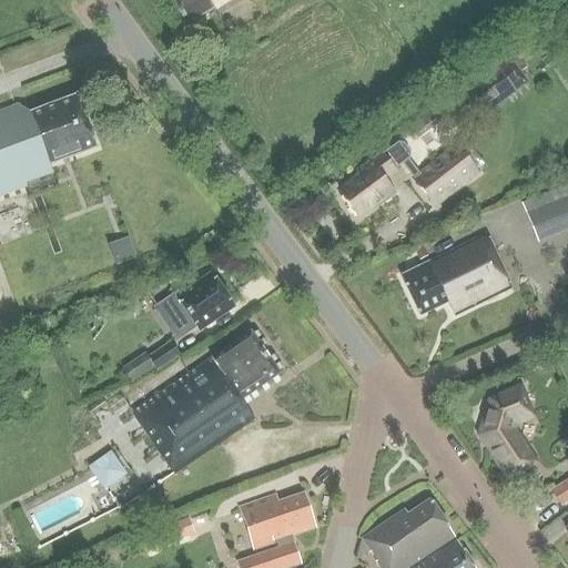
[(171,0),(186,26),(212,10),(216,17),(243,0),(171,0)]
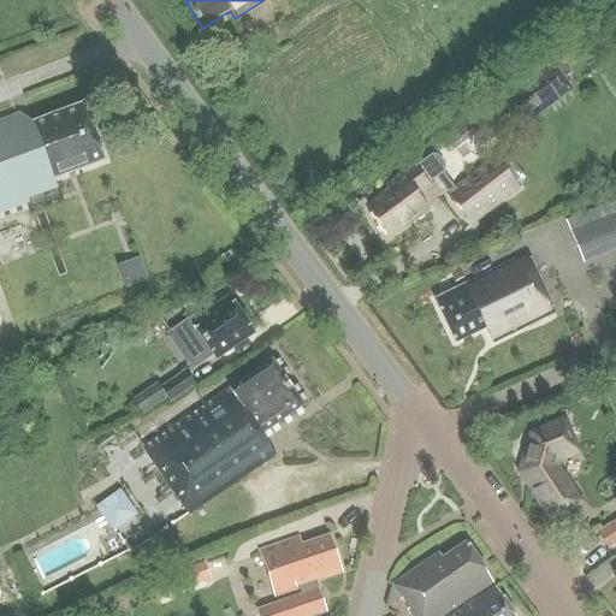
[(248,22),(241,25),(247,36),(254,31),(248,22)]
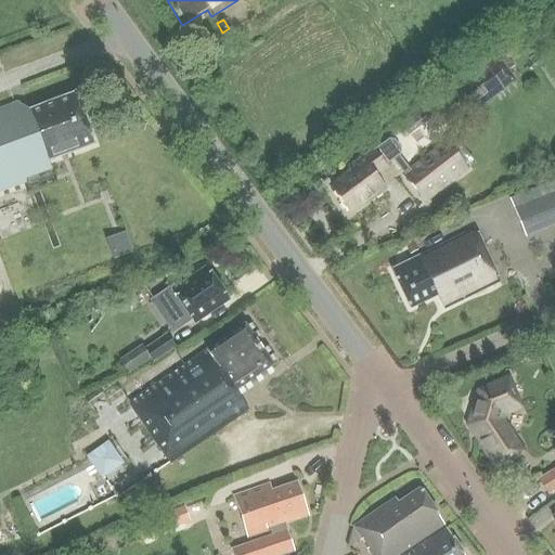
[(494,55),(442,94),(462,121),(515,81),(494,55)]
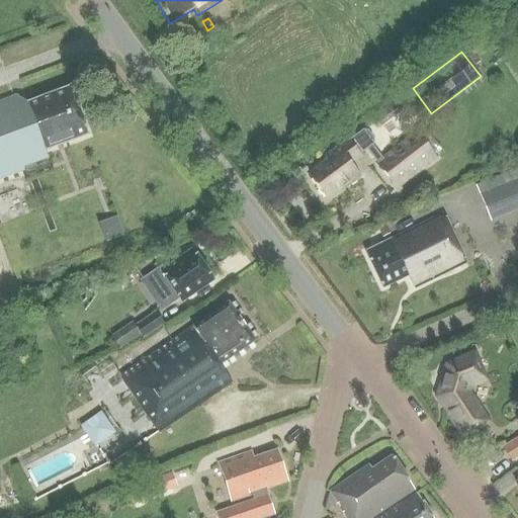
[(0,179),(36,166),(35,163),(48,159),(45,152),(88,135),(71,88),(27,104),(15,97),(0,102),(0,179)]
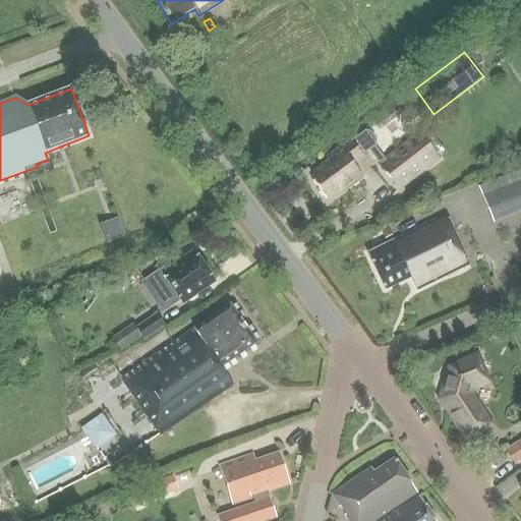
[(379,164),(377,165),(398,192),(425,172),(423,170),(439,159),(437,157),(444,151),(425,127),(384,160),(379,164)]
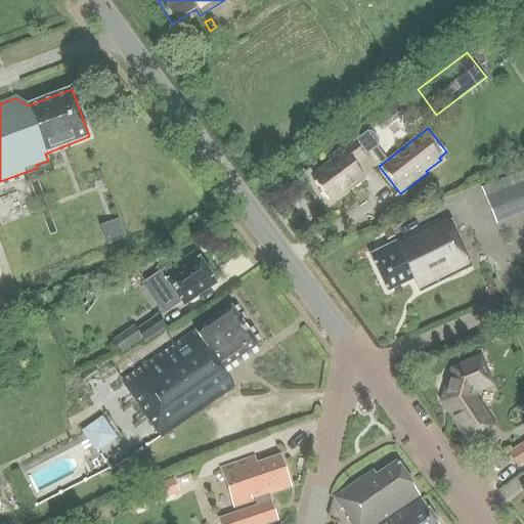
[(333,164),(313,178),(331,202),(360,179),(355,172),(360,169),(356,164),(362,159),(362,158),(370,151),(381,165),(386,161),(376,147),(378,146),(378,141),(372,134),(366,133),(352,144),(351,143),(330,160),(333,164)]
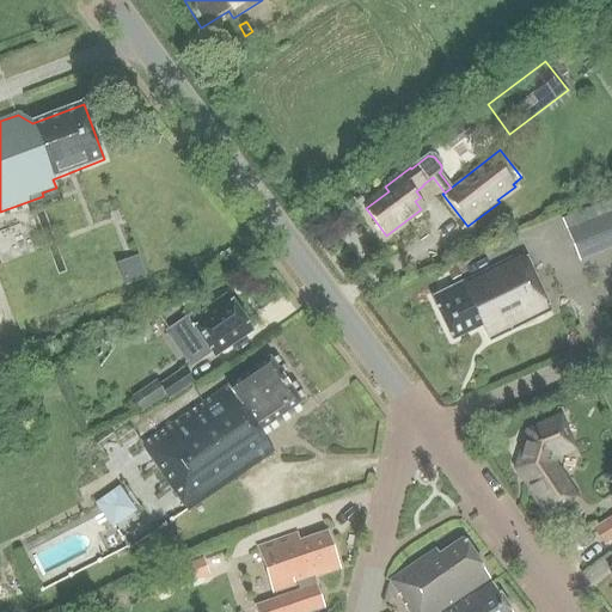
[(611,199),(562,219),(579,262),(611,248),(611,199)]
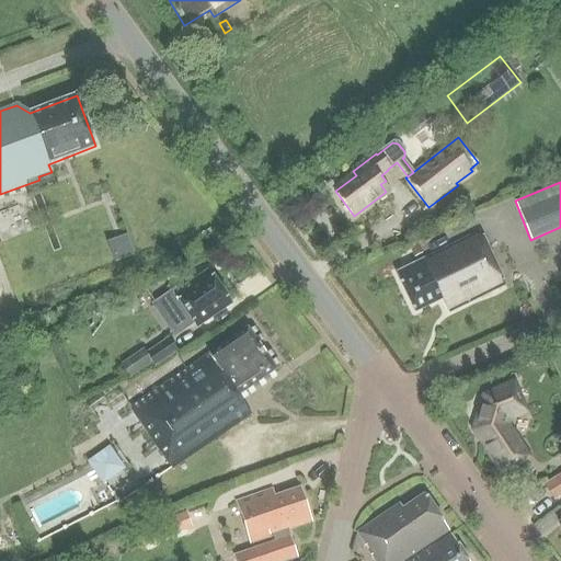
[(478,236),(396,274),(413,311),(441,298),(446,310),(501,285),(478,236)]
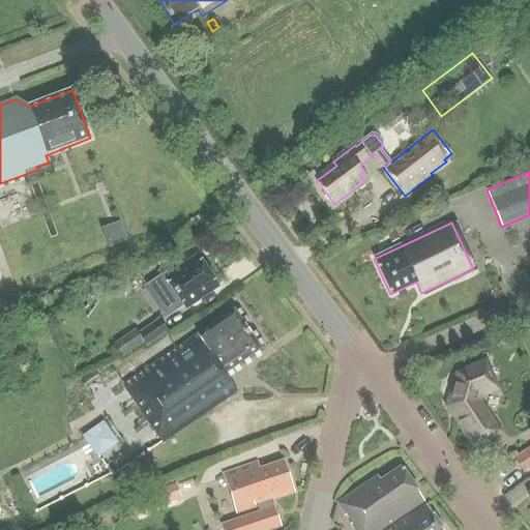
[(394,232),(387,236),(390,243),(399,239),(394,232)]
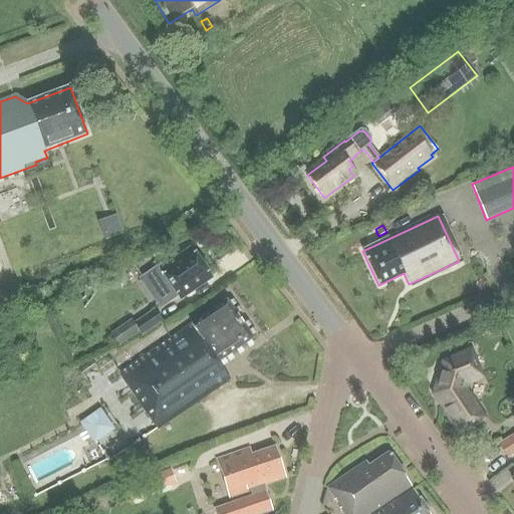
[(178,296),(180,300),(211,278),(190,250),(164,268),(160,264),(138,280),(159,309),(178,296)]
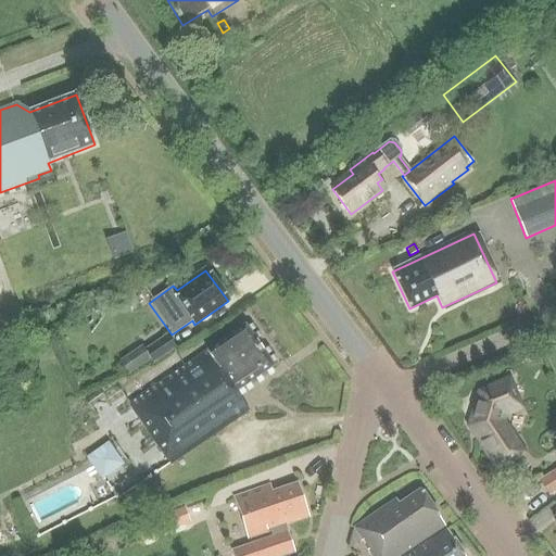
[(97,312),(95,304),(85,307),(88,315),(97,312)]
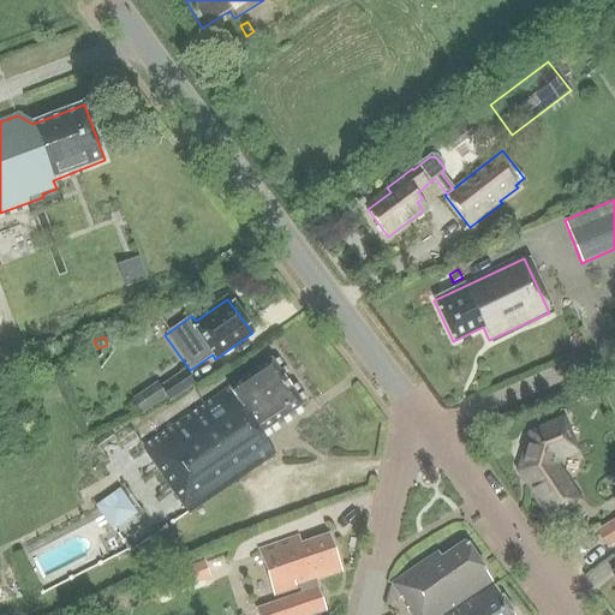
[(270,360),(142,448),(187,515),(274,455),(260,435),(302,406),(270,360)]
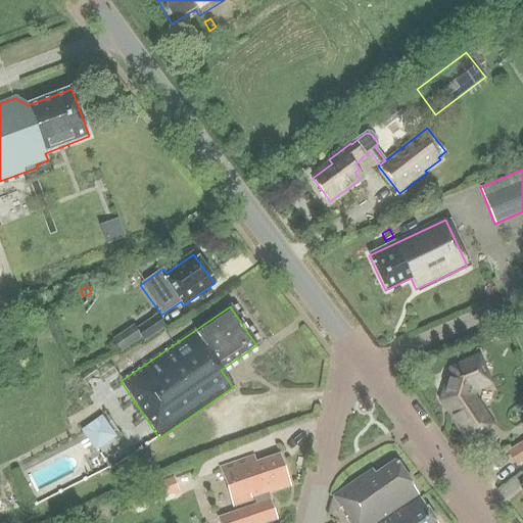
[(155,316),(137,330),(133,326),(115,339),(124,351),(142,337),(145,341),(164,327),(155,316)]
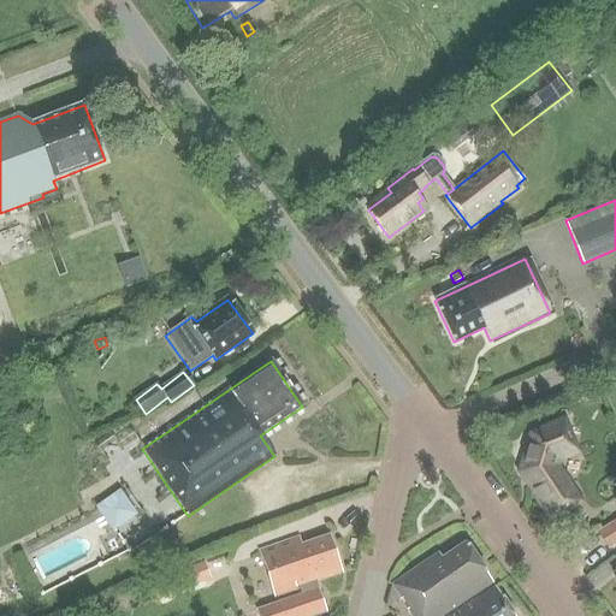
[(525,463),(522,469),(521,471),(552,517),(576,502),(555,466),(557,458),(574,450),(563,424),(531,437),(532,438),(533,438),(531,444),(527,446),(525,450),(523,455),(523,458),(525,463)]
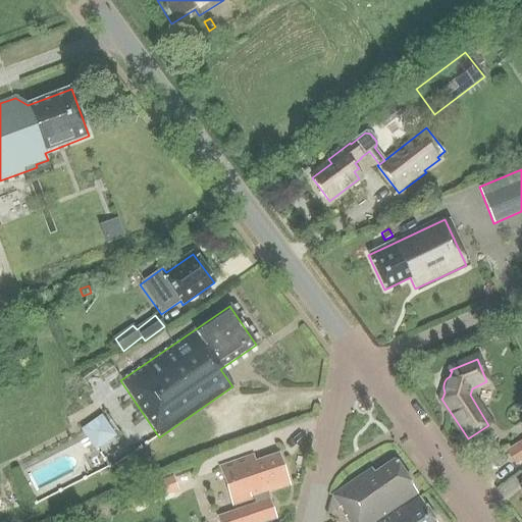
[(94,449),(117,433),(103,412),(80,427),(94,449)]
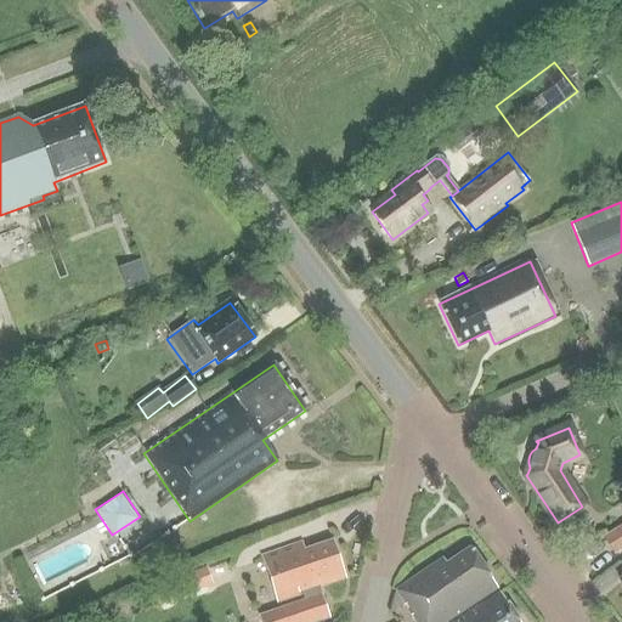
[(621,524),(601,537),(614,555),(621,549),(621,524)]
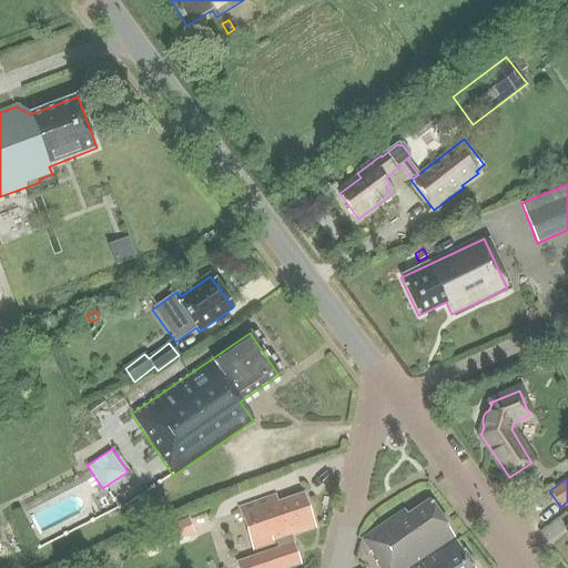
[(281,550),(237,566),(237,567),(294,567),(301,566),(293,547),(291,547),(288,539),(315,530),(303,495),(275,505),(273,498),(240,509),(254,551),(277,543),(281,550)]
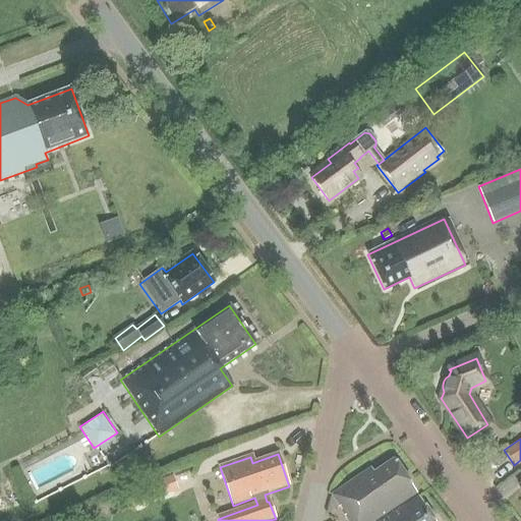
[(370,469),(331,496),(347,520),(374,520),(416,494),(394,460),(373,473),(370,469)]
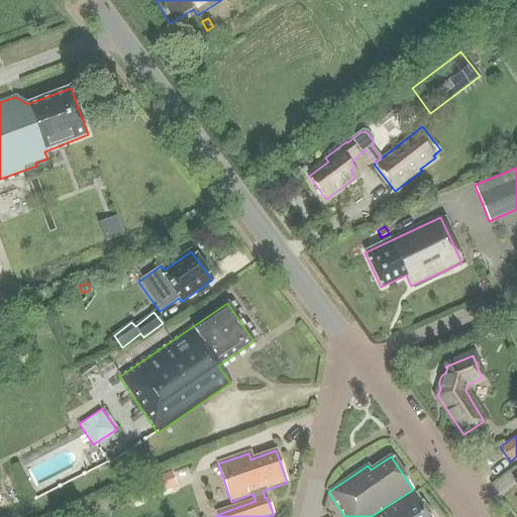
[(172,469),(148,479),(153,491),(178,480),(172,469)]
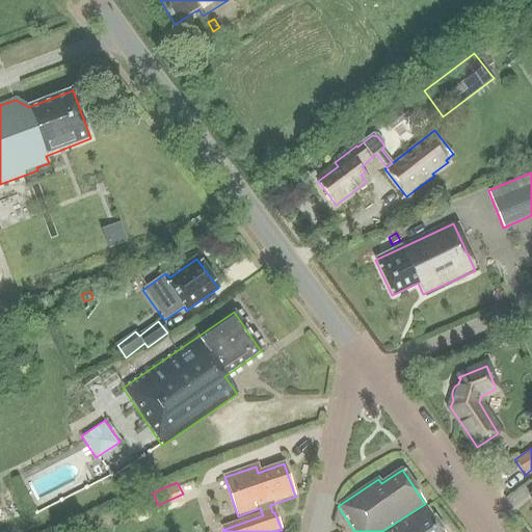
[(392,531),(443,531),(427,508),(392,531)]
